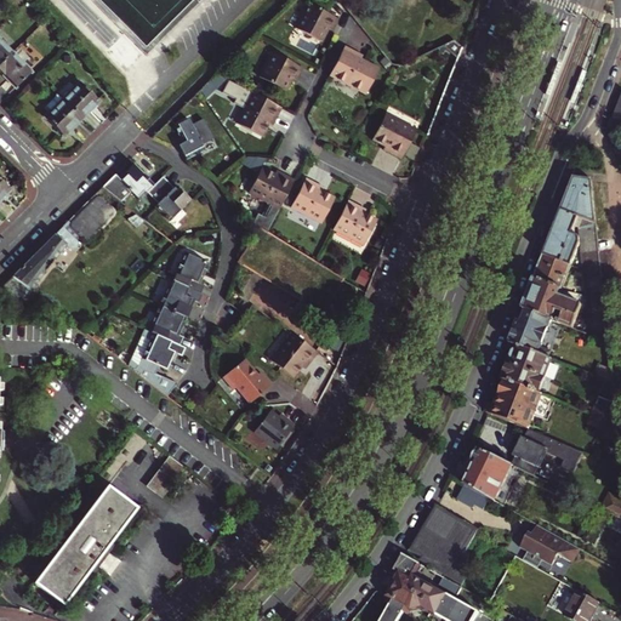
[(330,27),(335,29),(341,17),(309,1),(296,27),(324,40),(330,27)]
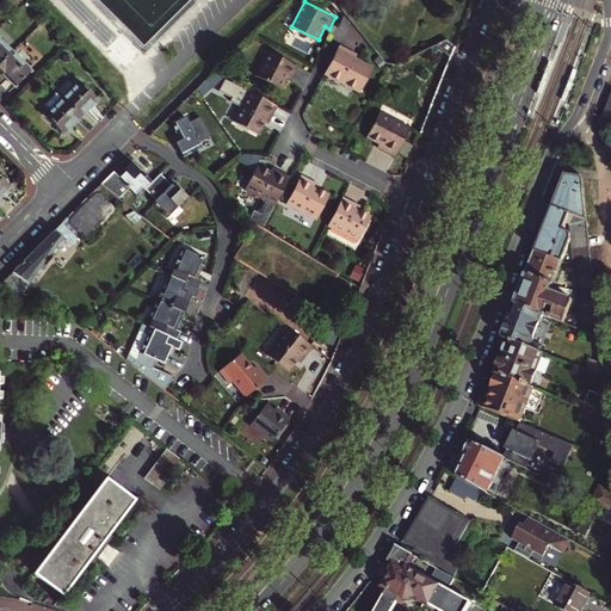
[(0,65),(12,53),(0,39),(0,65)]
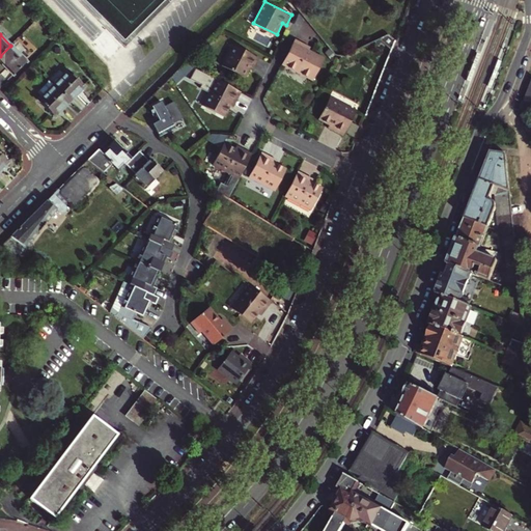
[(379,38),(390,51),(394,42),(387,34),(379,38)]
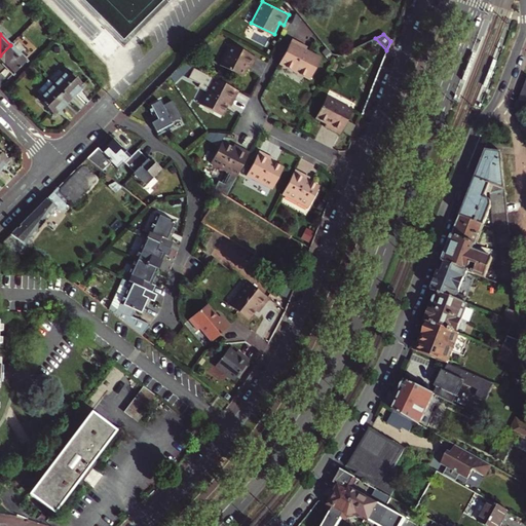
[(279,63),(311,79),(323,58),(307,49),(308,46),(293,38),(279,63)]
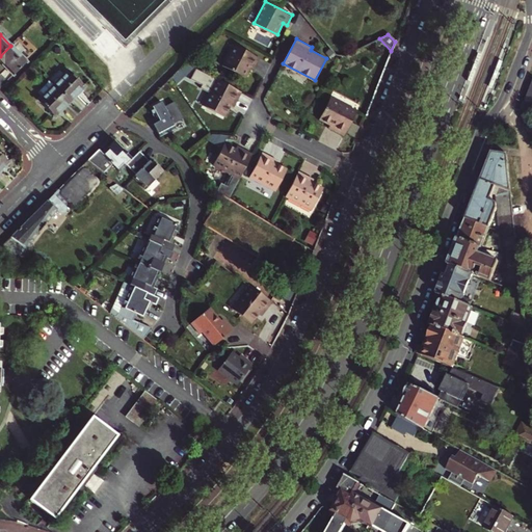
[(251,67),(255,69),(260,56),(234,43),(222,65),(245,77),(251,67)]
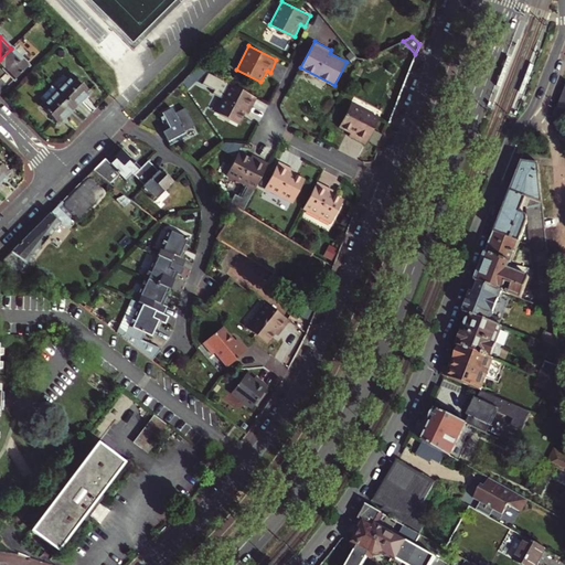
[(0,65),(14,81),(29,66),(11,49),(0,60),(0,65)]
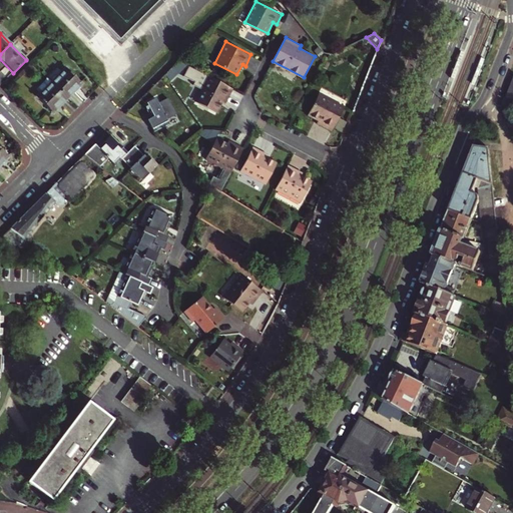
[(173,79),(186,67),(181,62),(168,74),(173,79)]
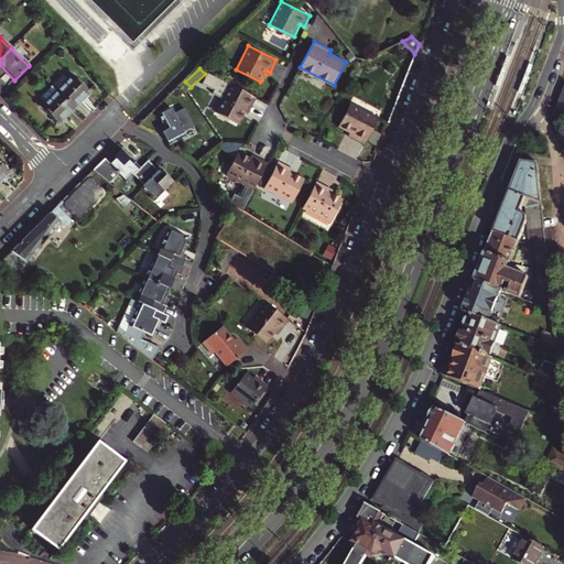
[(209,73),(205,85),(225,93),(229,80),(209,73)]
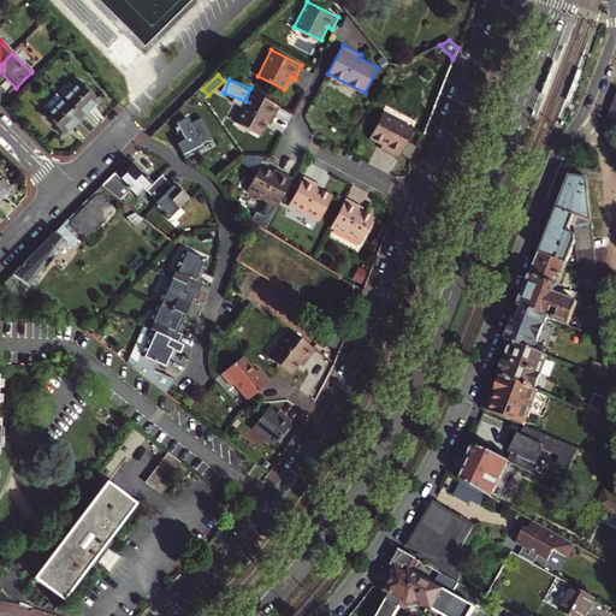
[(81,118),(99,101),(81,83),(64,101),(81,118)]
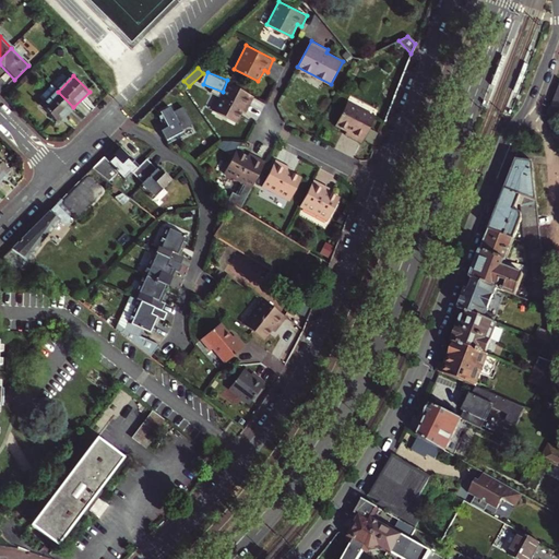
[(244,109),(248,110),(254,96),(228,83),(215,108),(238,120),(244,109)]
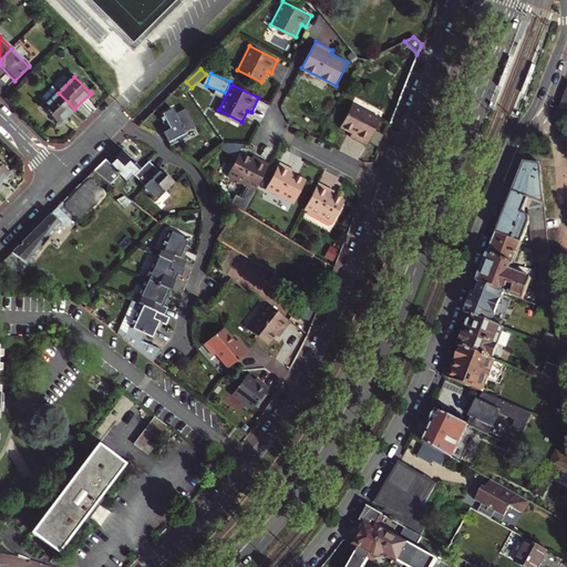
[(59,125),(74,109),(59,93),(53,89),(43,99),(49,103),(42,109),(59,125)]
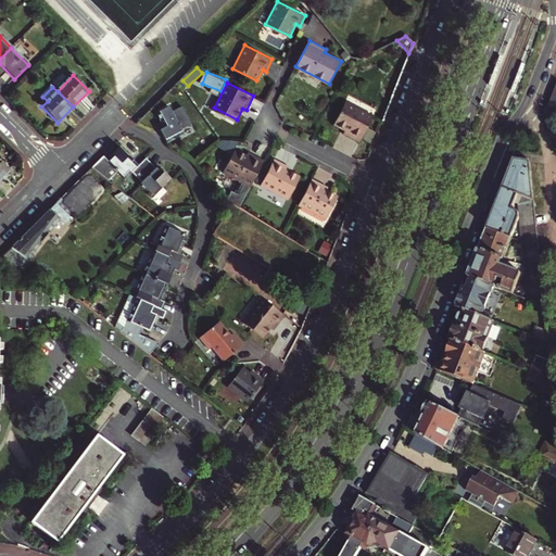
[(555,115),(555,89),(554,97),(552,96),(546,112),(555,115)]
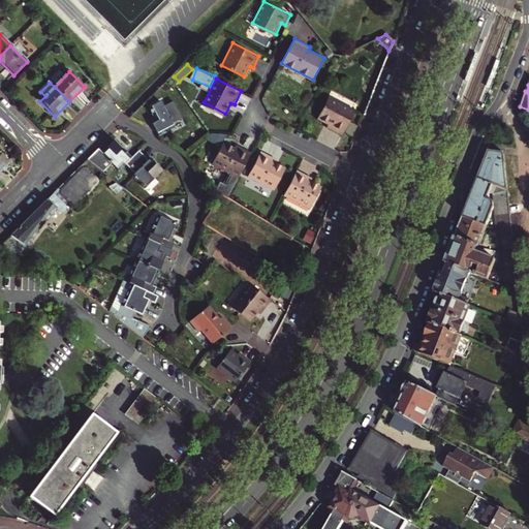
[(327,127),(341,134),(354,110),(329,96),(316,118),(328,123),(327,127)]
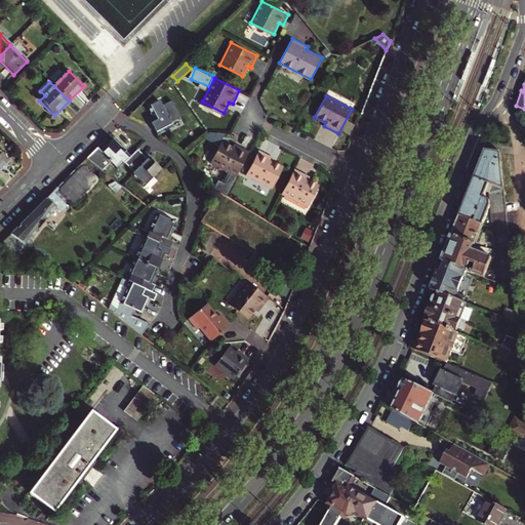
[(173,127),(171,123),(182,117),(172,101),(162,106),(160,101),(148,108),(152,116),(154,115),(157,120),(151,123),(158,136),(173,127)]
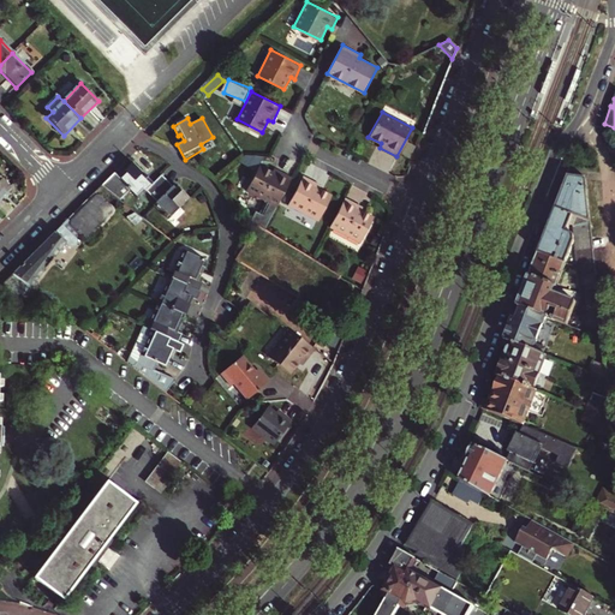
[(145,191),(151,184),(131,163),(124,171),(125,172),(119,178),(114,172),(101,186),(120,201),(129,191),(137,199),(145,191)]
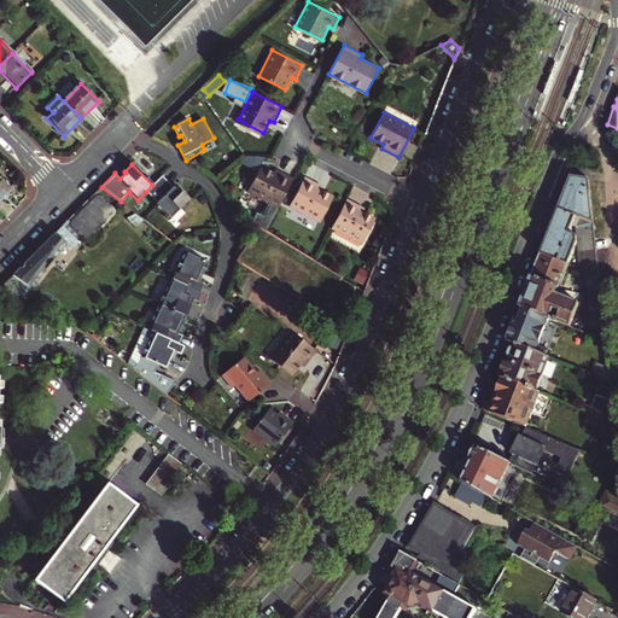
[(277,209),(291,180),(274,170),(273,174),(260,168),(246,193),(264,203),(257,216),(254,215),(250,222),(256,226),(264,231),(277,209)]
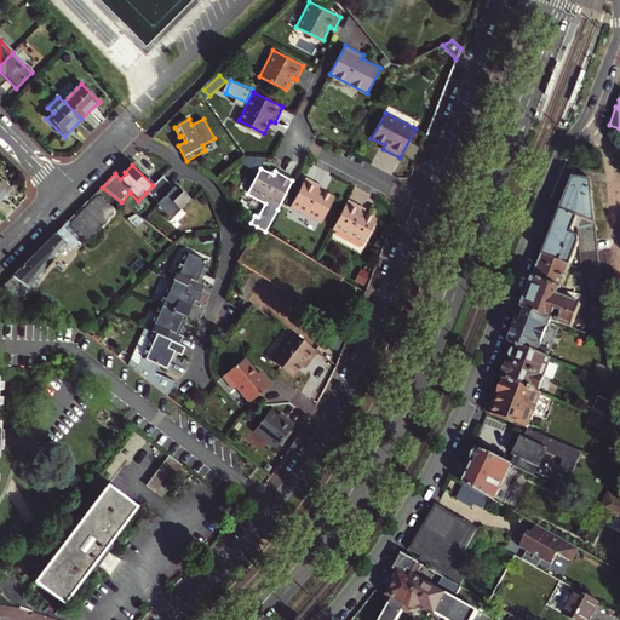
[(168,223),(190,201),(176,187),(173,188),(164,176),(153,185),(147,193),(158,205),(154,208),(168,223)]
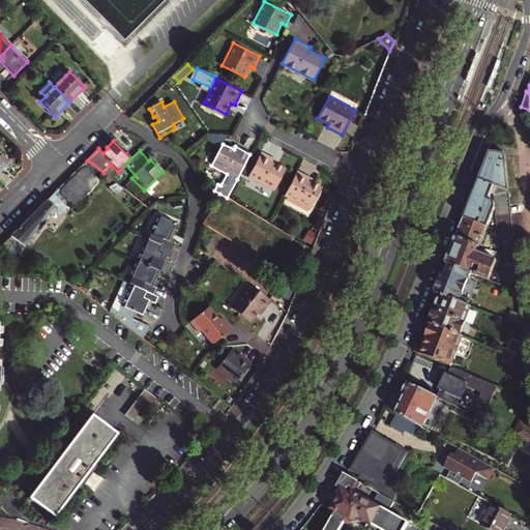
[(498,186),(509,192),(506,154),(490,152),(479,178),(498,186)]
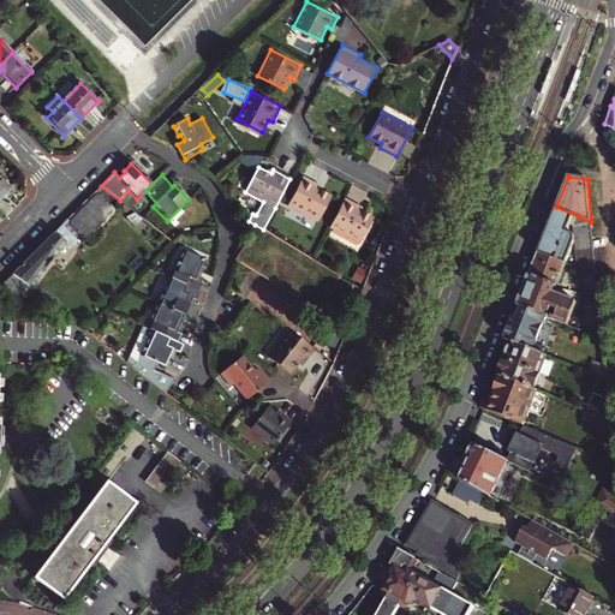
[(285,207),(316,222),(329,197),(316,191),(318,187),(300,178),(285,207)]
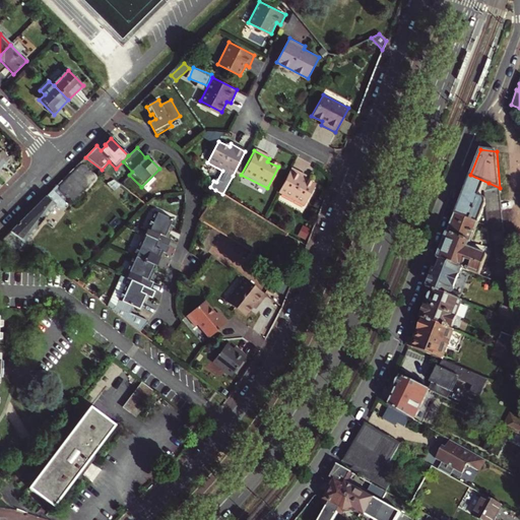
[(76,202),(78,201),(96,181),(98,180),(98,179),(98,178),(98,177),(96,177),(95,176),(81,161),(56,186),(68,201),(69,202),(71,203),(72,203),(74,203),(75,203),(76,202)]
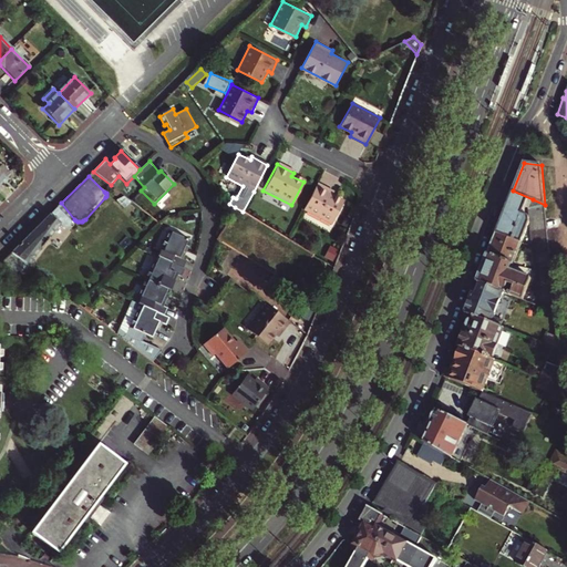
[(301,210),(330,226),(342,203),(330,196),(332,193),(316,184),(301,210)]
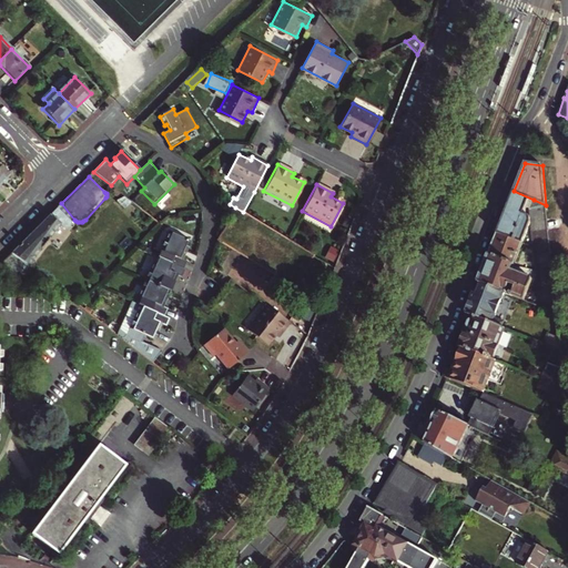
[(527,208),(530,209),(534,200),(514,191),(497,232),(523,242),(531,223),(531,222),(530,219),(524,215),(527,208)]
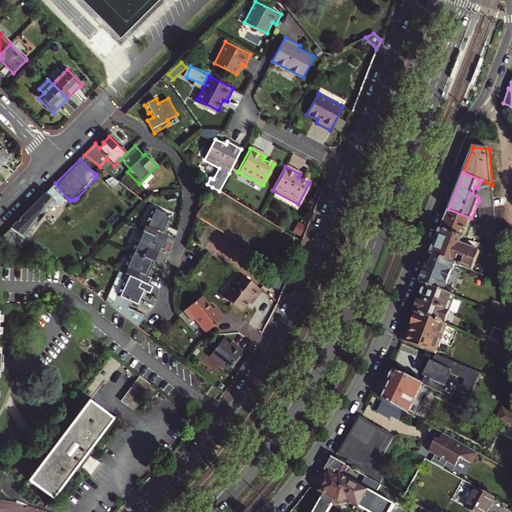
[(112,188),(118,182),(117,181),(112,177),(105,180),(112,188)]
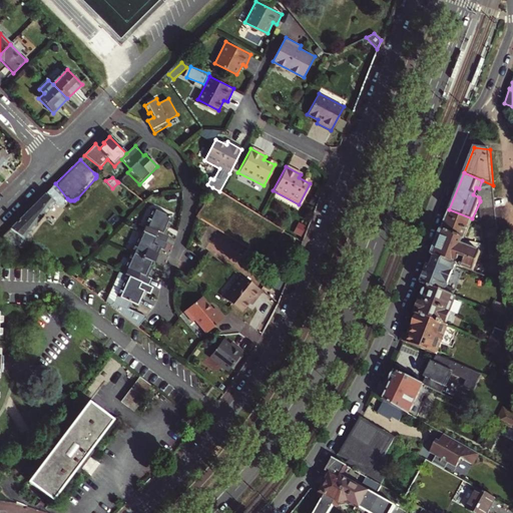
[(479,194),(494,192),(493,185),(482,180),(479,188),(479,194)]
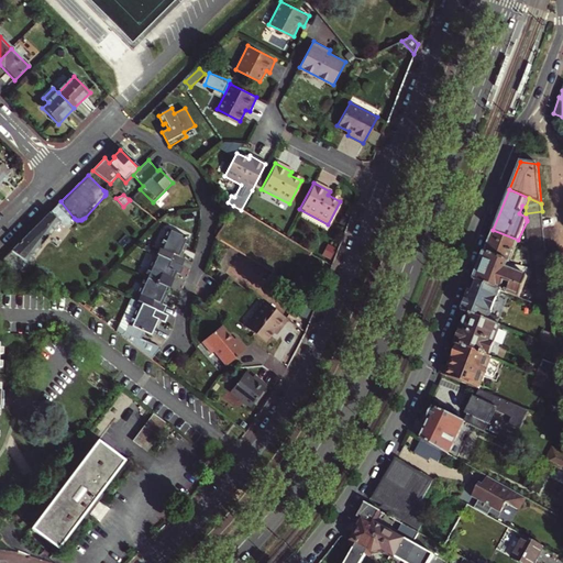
[(26,262),(30,265),(62,222),(64,225),(66,227),(67,227),(68,227),(69,225),(70,224),(70,223),(70,222),(70,221),(70,220),(56,207),(0,262),(0,263),(13,275),(26,262)]
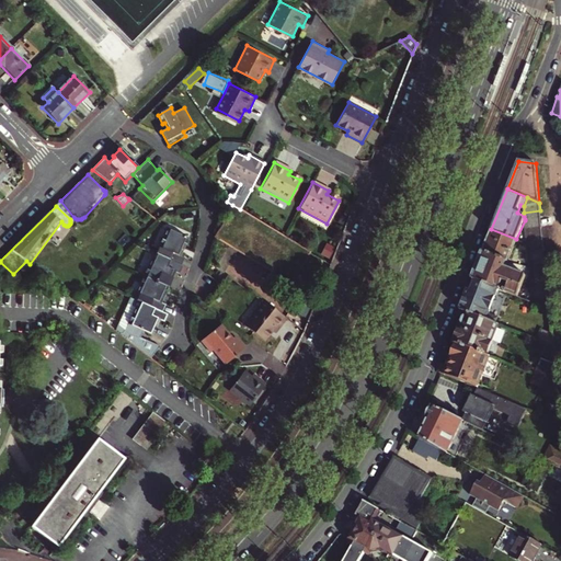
[(526,228),(541,227),(541,218),(525,219),(525,220),(526,228)]
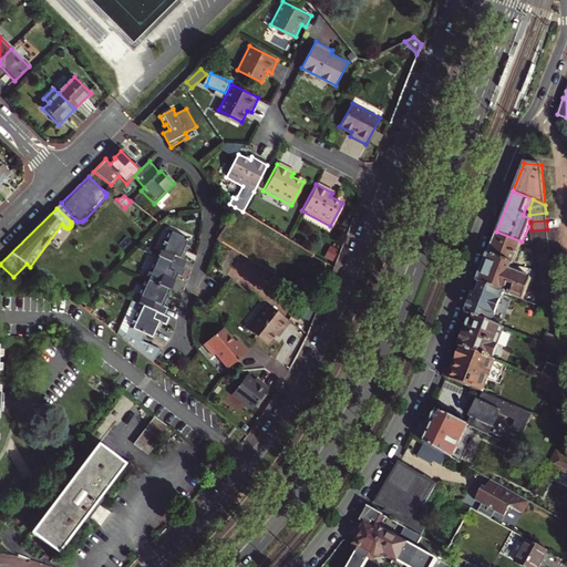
[(532,238),(548,237),(547,229),(532,230),(532,238)]
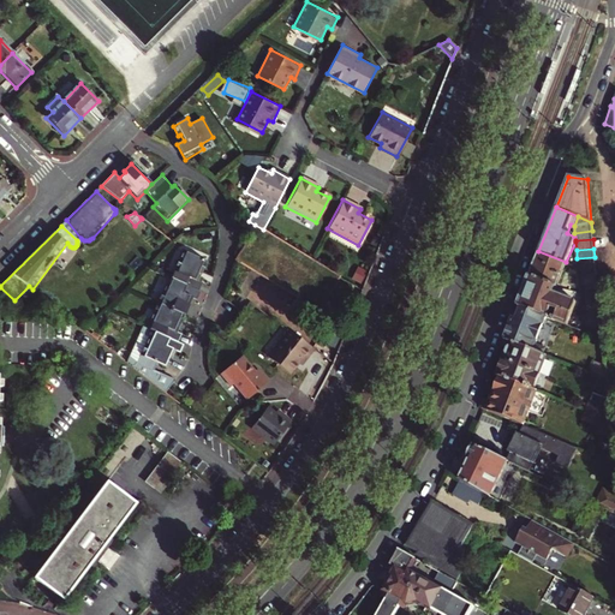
[(530,276),(556,286),(566,262),(538,251),(530,276)]
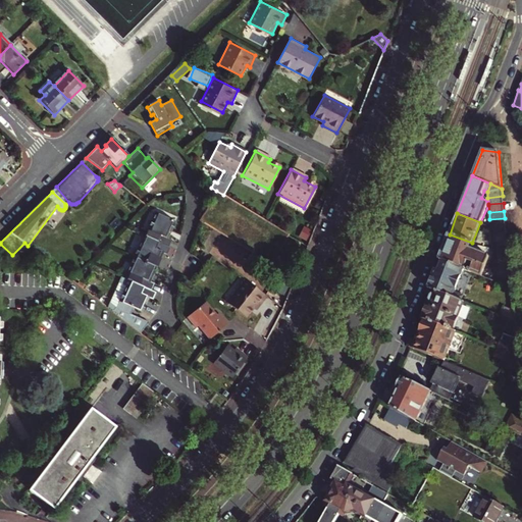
[(171,242),(167,240),(170,233),(171,233),(175,224),(155,214),(145,237),(146,237),(168,248),(171,242)]
